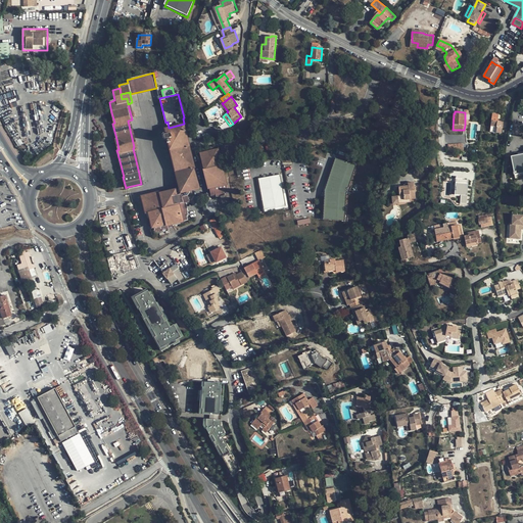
[(498,114),(492,114),(490,132),(502,133),(502,128),(507,129),(507,124),(497,122),(498,114)]
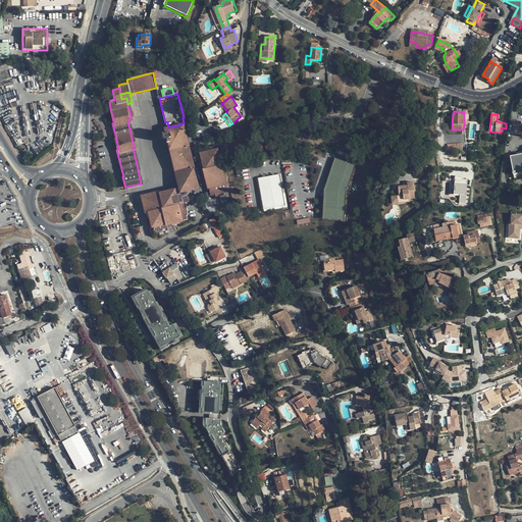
[(199,188),(184,123),(168,127),(170,134),(166,135),(163,135),(164,140),(166,139),(167,144),(169,143),(180,189),(181,193),(186,192),(191,190),(195,189),(195,188),(199,188)]
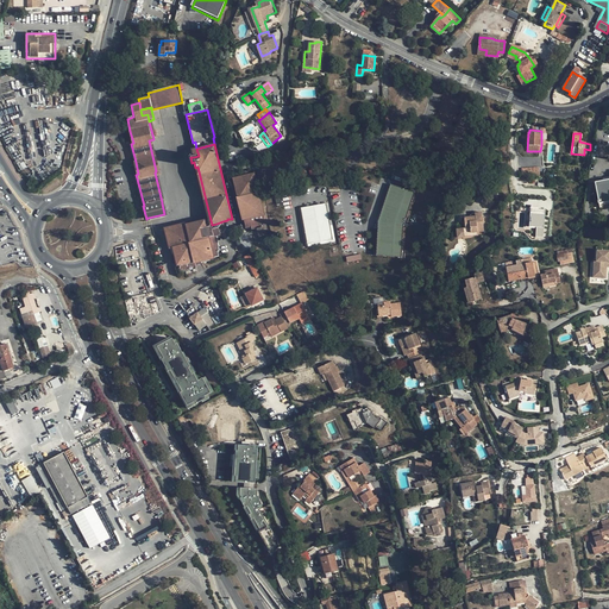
[(243,220),(245,219),(263,215),(253,174),(234,179),(239,199),(238,199),(243,220)]
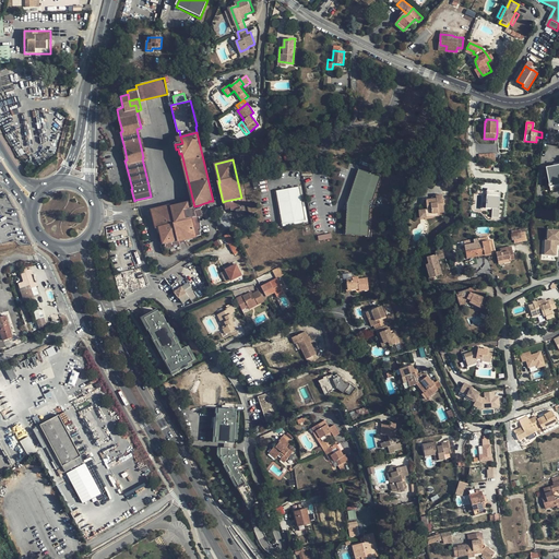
[(550,190),(558,188),(558,167),(546,170),(550,190)]
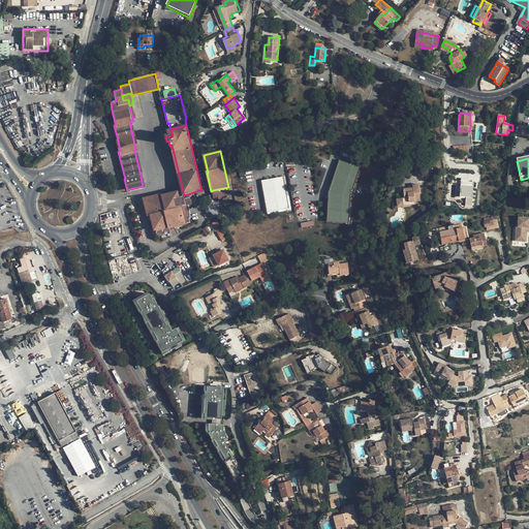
[(352,225),(353,198),(364,168),(342,161),(332,192),(330,224),(352,225)]
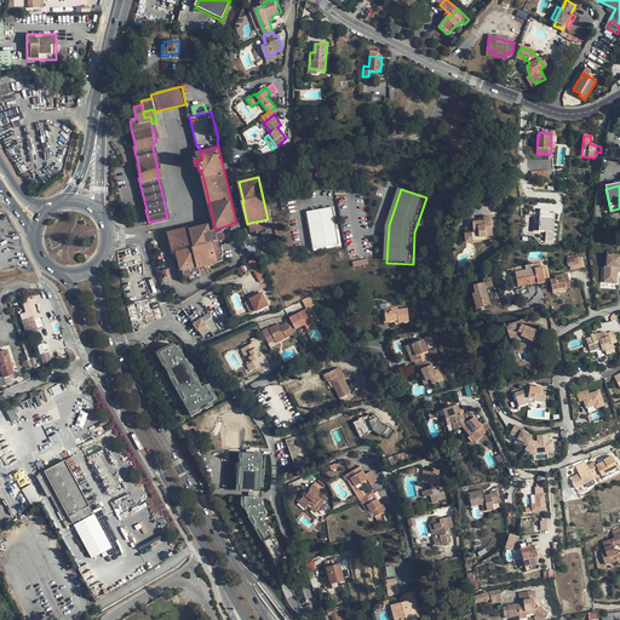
[(316,246),(344,240),(336,206),(309,212),(316,246)]
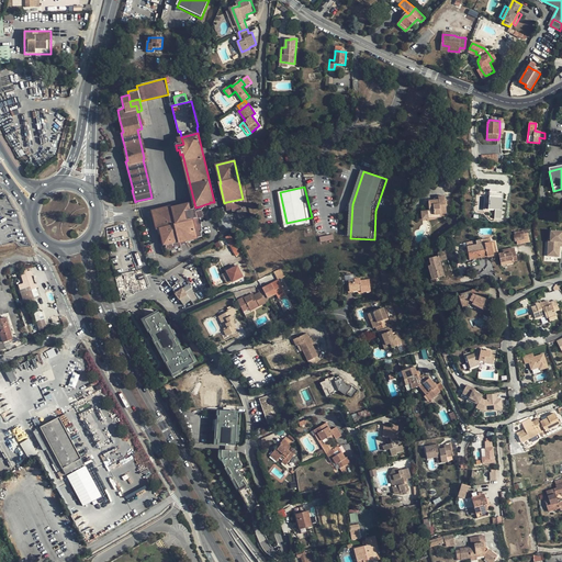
[(494,218),(501,218),(503,192),(490,191),(487,210),(495,210),(494,218)]
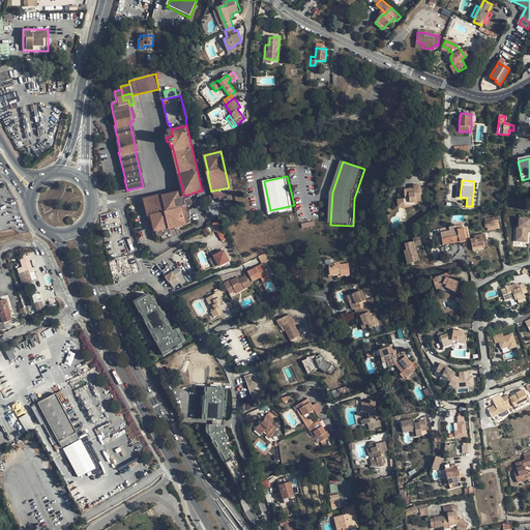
[(421,202),(419,185),(413,185),(413,188),(404,188),(405,199),(403,199),(404,205),(410,204),(410,202),(415,202),(421,202)]
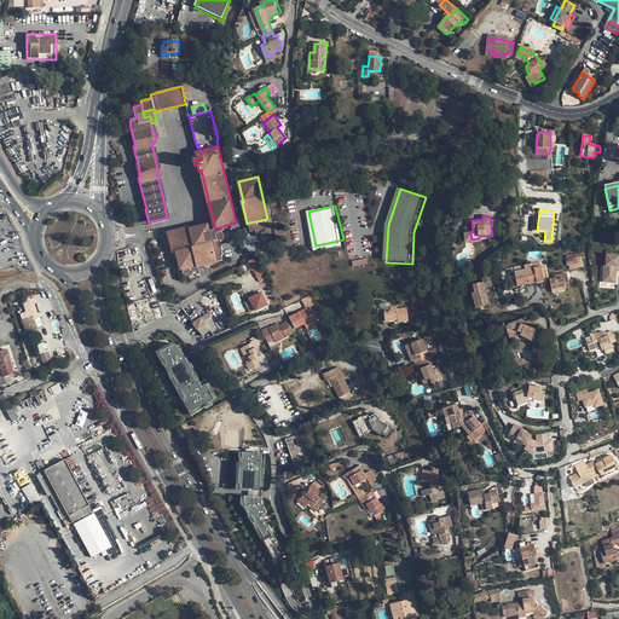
[(252,226),(255,226),(259,225),(259,227),(256,229),(258,233),(265,232),(265,230),(270,229),(267,219),(249,223),(250,226),(252,226)]
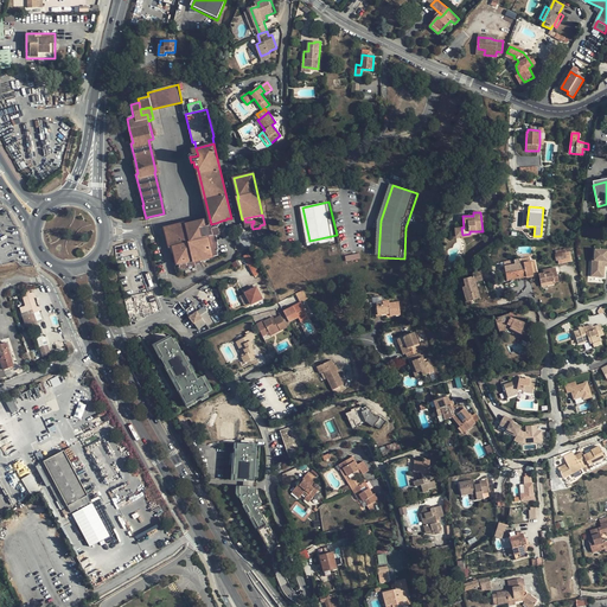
[(217,229),(216,223),(211,224),(210,219),(186,225),(186,224),(181,225),(181,227),(173,229),(172,227),(166,229),(171,248),(173,248),(174,248),(177,253),(176,254),(177,261),(178,263),(195,260),(195,261),(200,260),(210,257),(219,255),(218,249),(219,248),(217,236),(218,234),(217,229)]
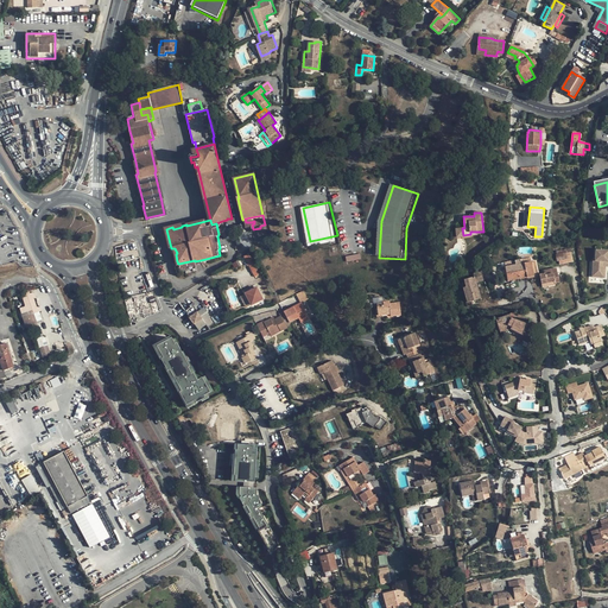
[(571,248),(556,251),(557,264),(572,263),(571,248)]
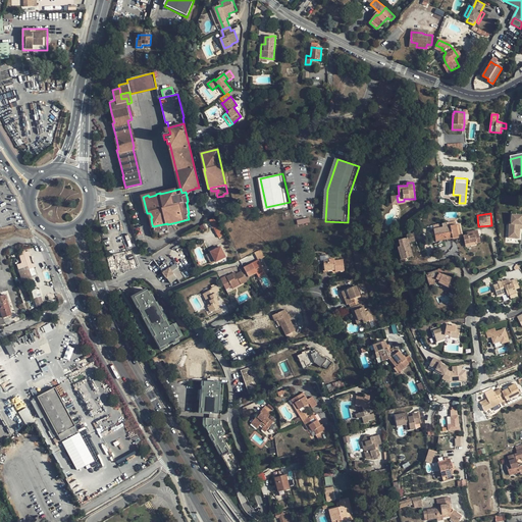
[(521,227),(521,215),(510,215),(509,238),(520,239),(520,229),(521,229),(521,227)]
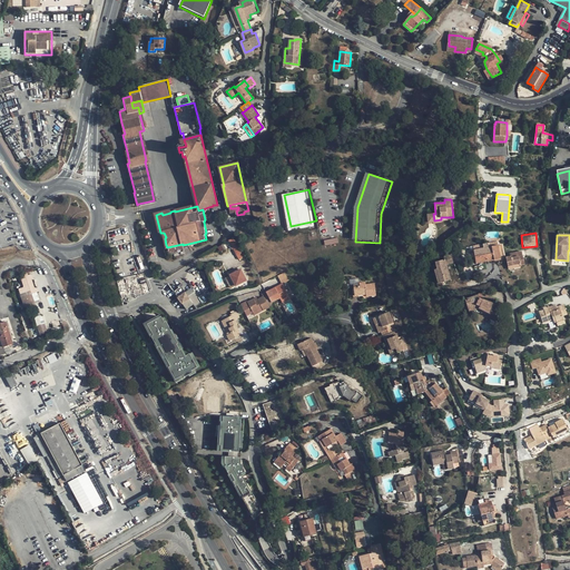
[(231,239),(236,249),(241,247),(235,237),(231,239)]
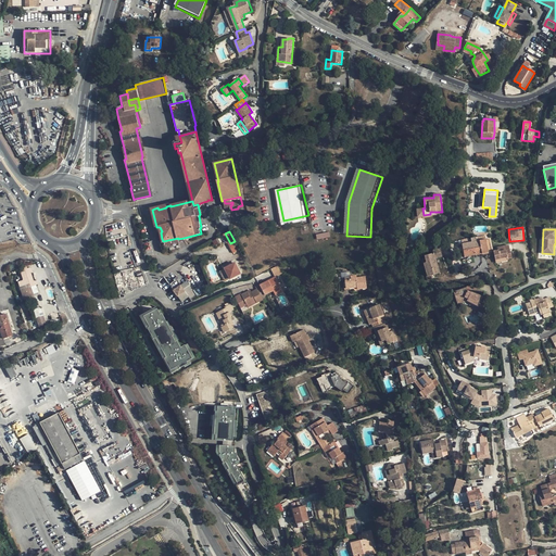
[(184,240),(184,238),(178,239),(178,238),(163,241),(165,250),(167,249),(169,249),(174,248),(176,247),(179,247),(179,241),(184,240)]
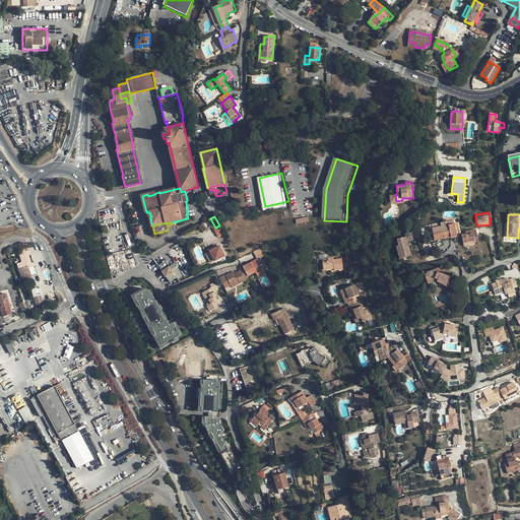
[(445,222),(441,223),(442,226),(433,229),(434,235),(435,241),(460,237),(457,224),(455,224),(446,225),(445,222)]
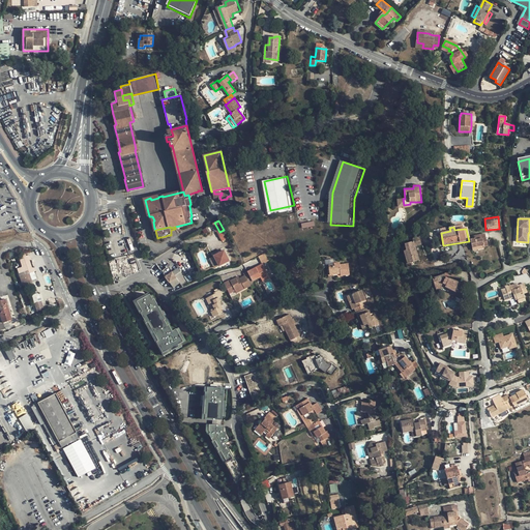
[(483,246),(483,247),(488,246),(486,234),(474,237),(475,239),(470,239),(472,248),(483,246)]
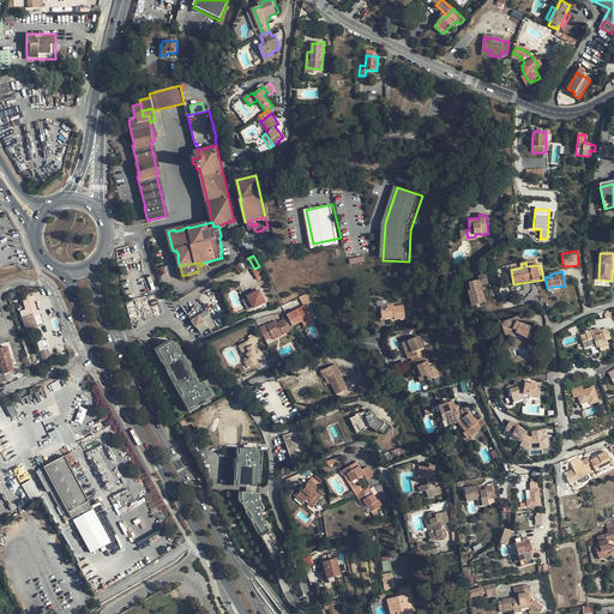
[(471,289),(468,290),(470,305),(483,302),(481,286),(488,284),(487,275),(479,276),(480,280),(469,282),(471,289)]
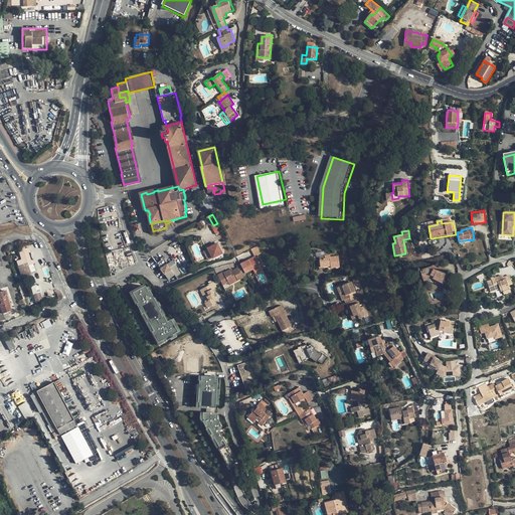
[(207,246),(208,248),(213,258),(222,253),(217,243),(213,245),(213,243),(207,246)]
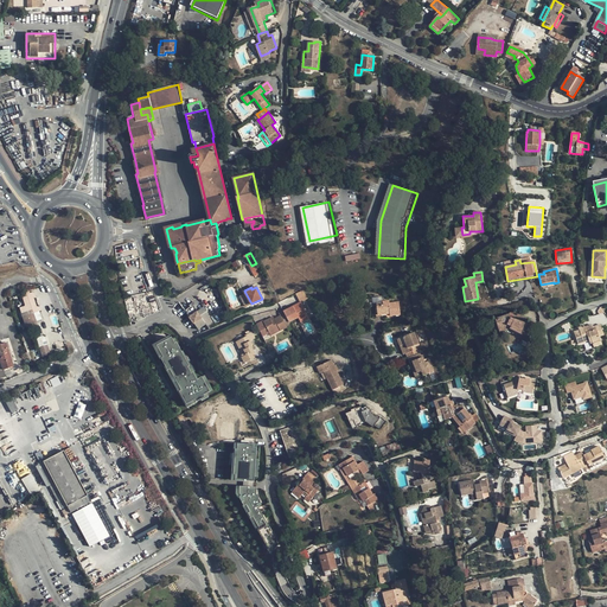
[(27,295),(23,298),(26,306),(20,308),(27,330),(38,326),(36,321),(42,319),(39,312),(40,312),(34,292),(27,294),(27,295)]
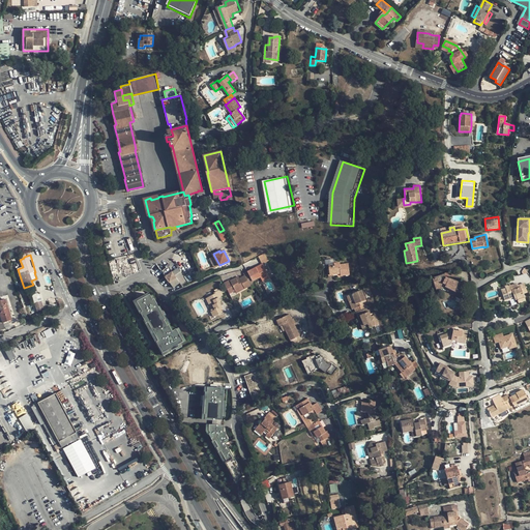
[(263,264),(269,261),(264,255),(259,257),(263,264)]
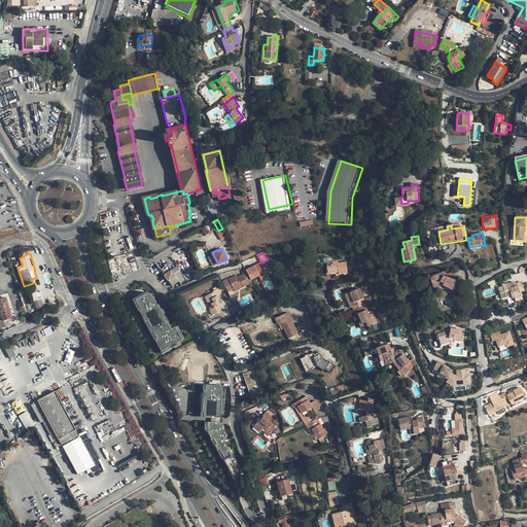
[(213,254),(209,256),(208,256),(213,266),(214,266),(218,264),(213,254)]
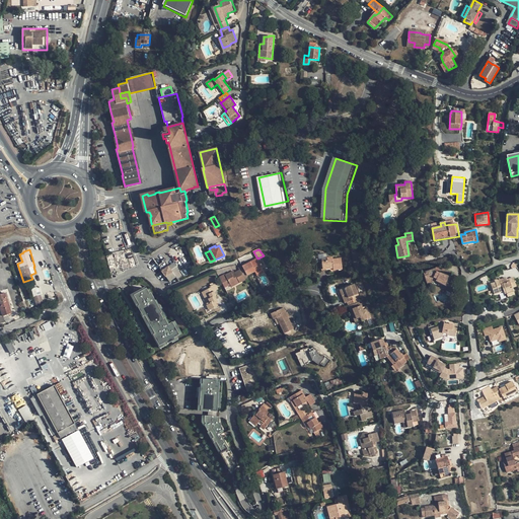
[(169,255),(165,257),(161,260),(162,262),(157,265),(161,270),(160,271),(164,277),(164,276),(168,282),(175,278),(177,281),(183,277),(169,255)]
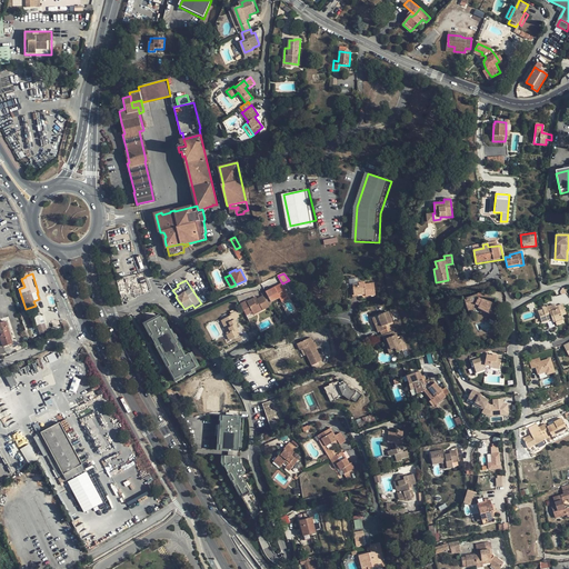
[(359,286),(353,287),(355,296),(366,295),(366,296),(376,295),(373,283),(365,285),(365,282),(359,282),(359,283),(359,286)]
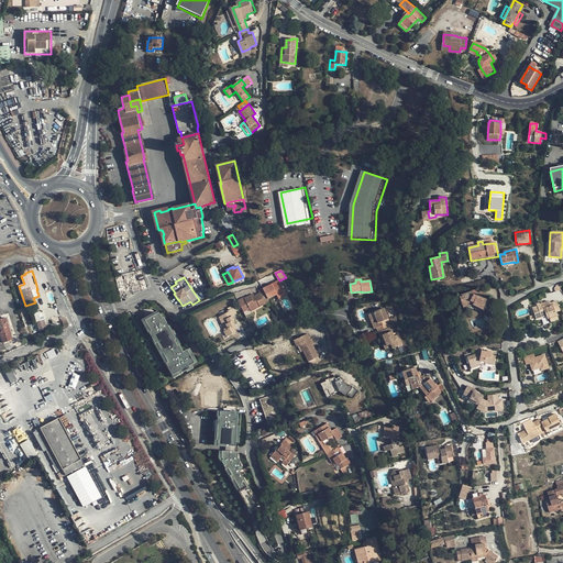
[(279,280),(274,283),(275,285),(273,286),(272,284),(260,290),(262,294),(267,304),(271,301),(268,299),(268,298),(273,295),(274,297),(278,295),(278,297),(286,293),(279,280)]
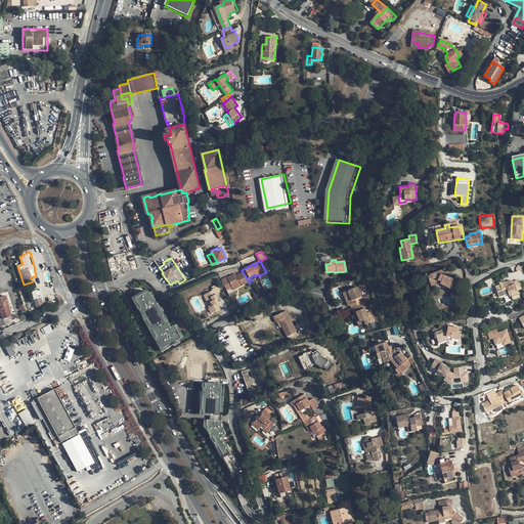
[(440,269),(439,271),(440,273),(444,275),(444,274),(452,278),(453,274),(446,270),(445,272),(440,269)]
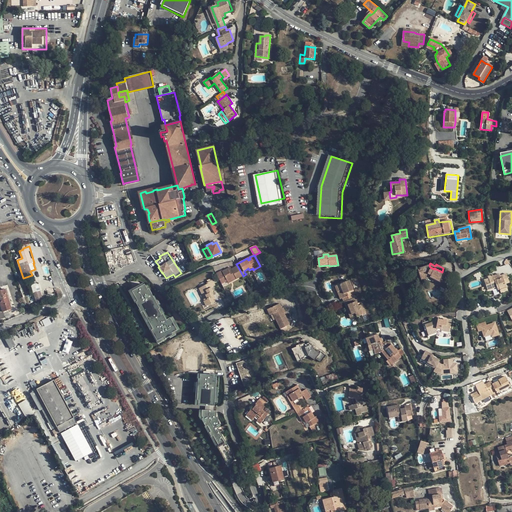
[(429,265),(417,269),(420,278),(428,275),(429,278),(431,277),(440,282),(441,281),(445,284),(449,275),(442,272),(434,268),(434,269),(430,267),(429,265)]
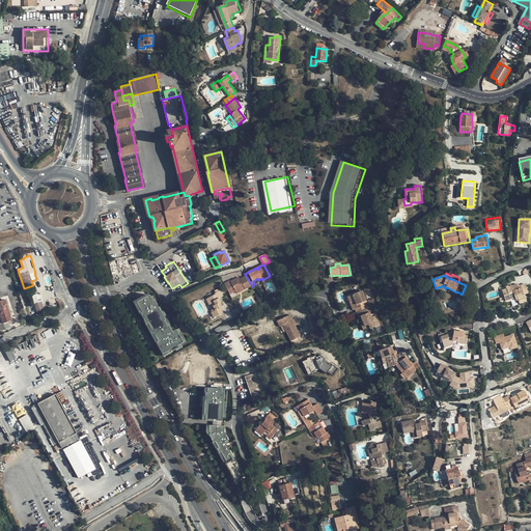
[(252,286),(247,277),(242,280),(239,281),(238,279),(231,282),(234,287),(236,291),(245,287),(247,289),(252,286)]
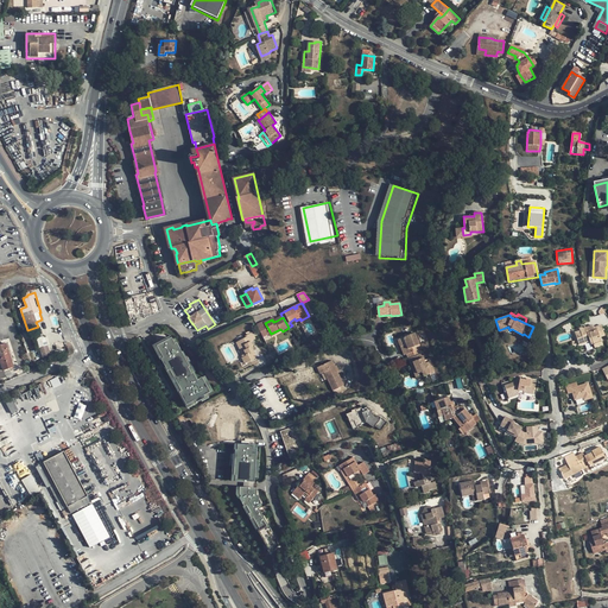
[(261,333),(268,329),(265,323),(265,322),(258,325),(261,333)]
